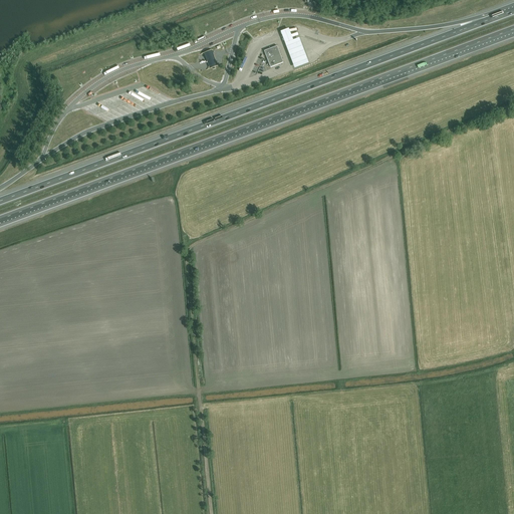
[(289,27),(281,30),(295,67),(309,61),(299,36),(293,38),(289,27)]
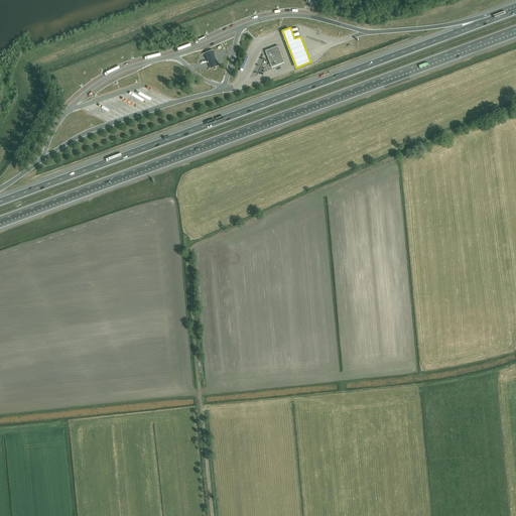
[(278,45),(265,50),(271,68),(284,62),(278,45)]
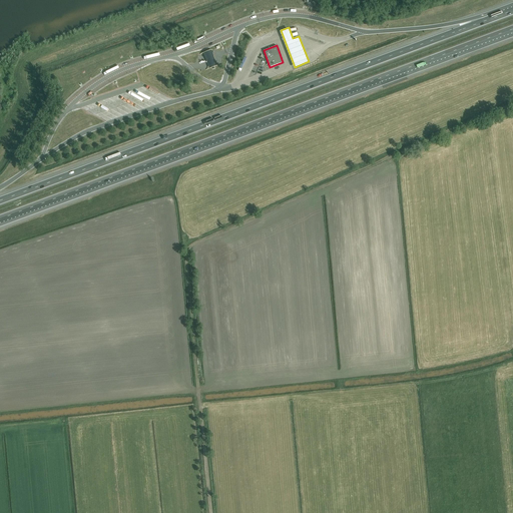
[(211,50),(203,53),(206,60),(209,68),(217,65),(214,57),(211,50)]
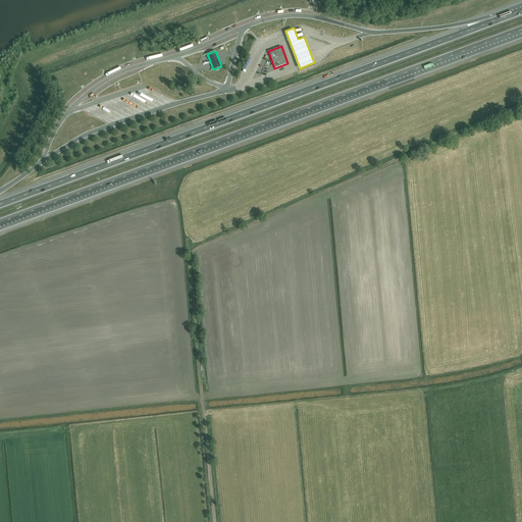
[(113,81),(115,84),(123,77),(120,74),(113,81)]
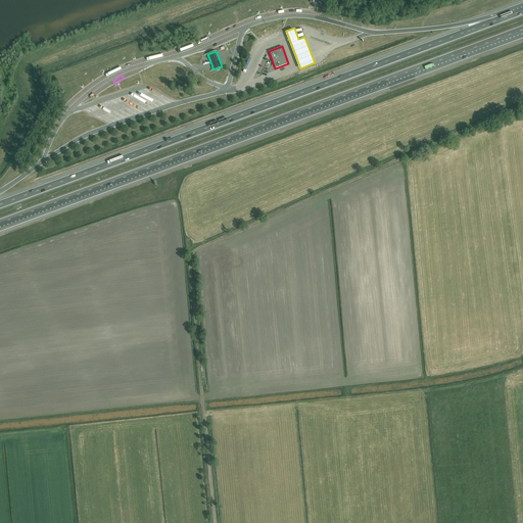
[(113,119),(114,115),(101,109),(100,112),(113,119)]
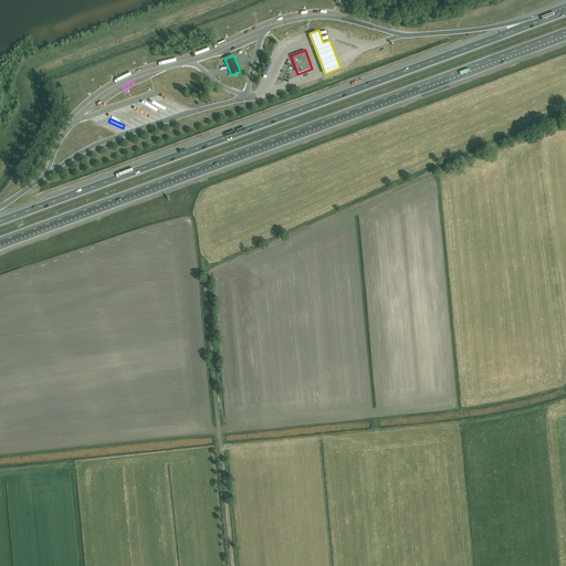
[(30,208),(45,201),(44,197),(29,203),(30,208)]
